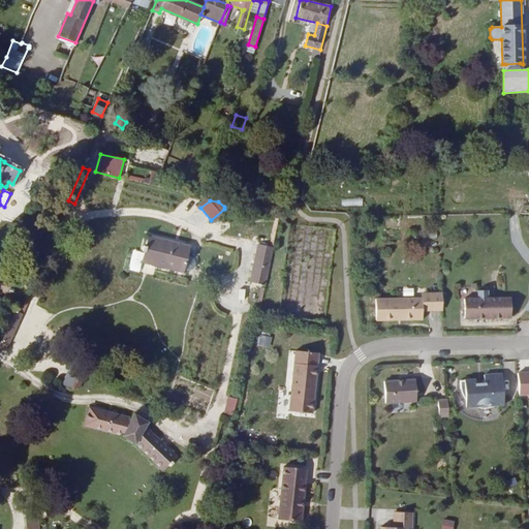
[(190,246),(148,236),(146,246),(144,246),(143,251),(144,251),(142,261),(184,273),(185,270),(190,271),(192,270),(194,268),(195,266),(195,262),(194,260),(193,258),(188,256),(190,246)]
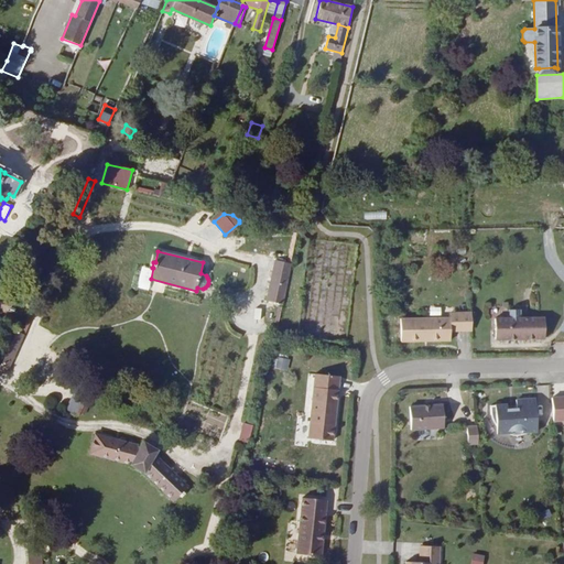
[(283,304),(292,263),(275,260),(267,301),(283,304)]
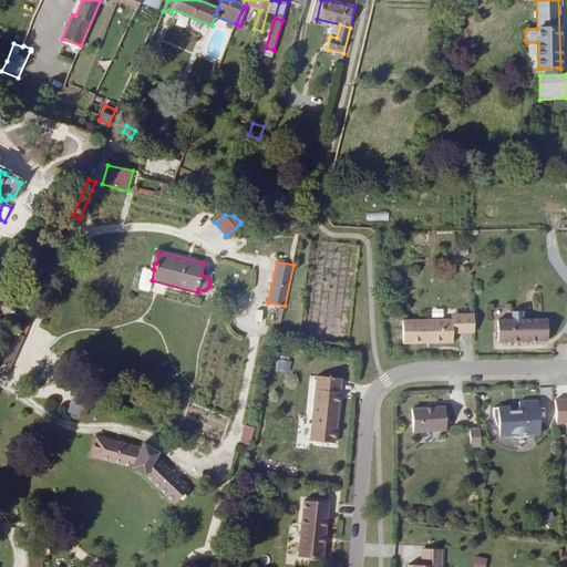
[(547,319),(523,320),(523,311),(512,311),(512,320),(497,320),(497,341),(547,341),(547,319)]
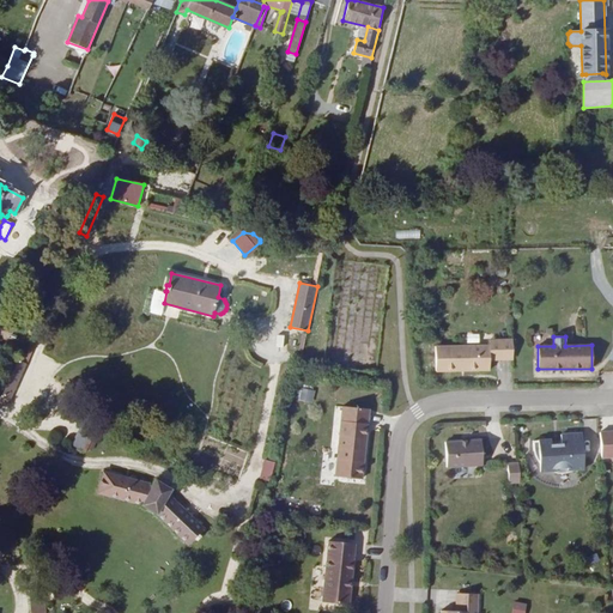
[(511,340),(489,340),(489,346),(490,360),(513,359),(511,340)]
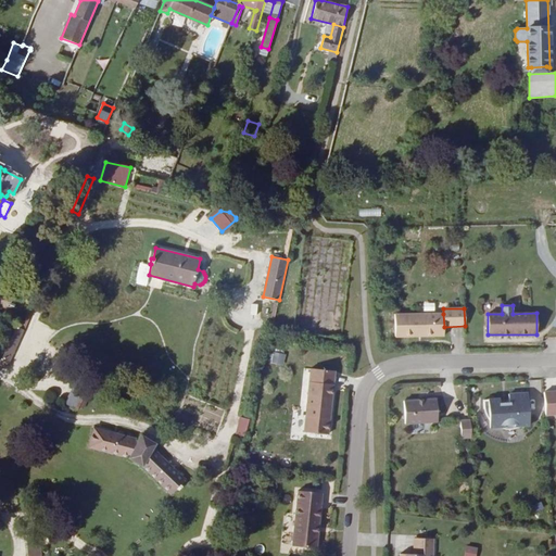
[(395,337),(444,336),(444,327),(443,314),(394,315),(395,337)]
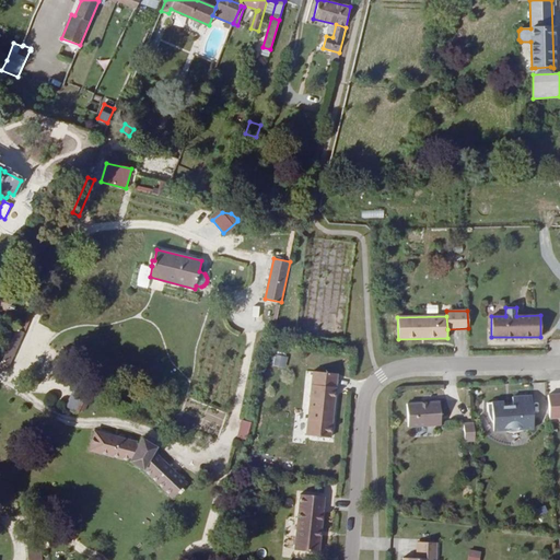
[(24,333),(9,325),(0,345),(0,360),(9,365),(24,333)]
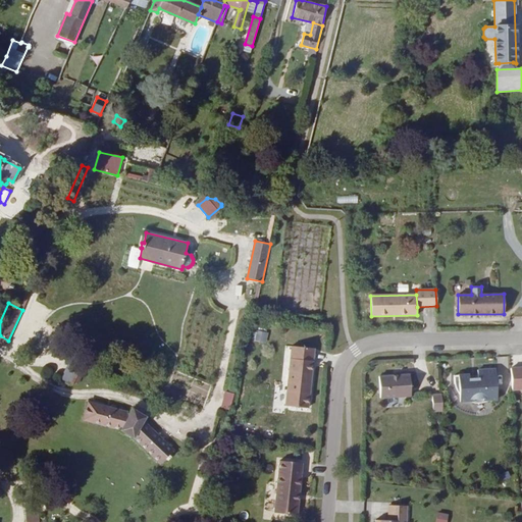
[(257,329),(254,340),(266,343),(268,332),(257,329)]
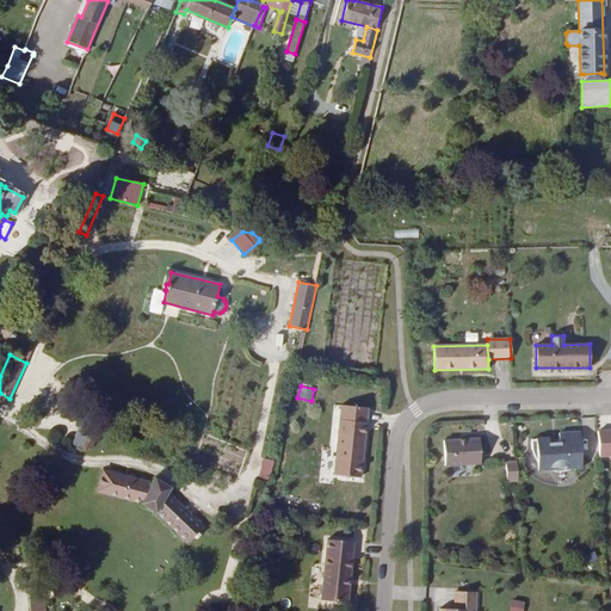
[(360,477),(368,408),(341,406),(334,475),(360,477)]
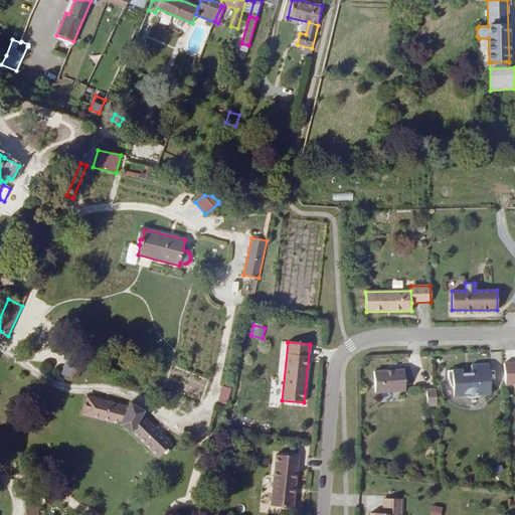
[(78,364),(68,359),(61,374),(70,379),(78,364)]
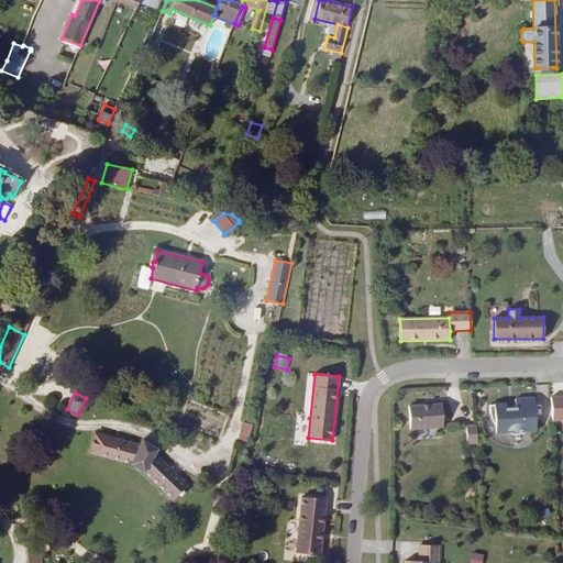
[(562,396),(551,398),(552,420),(562,419),(562,396)]
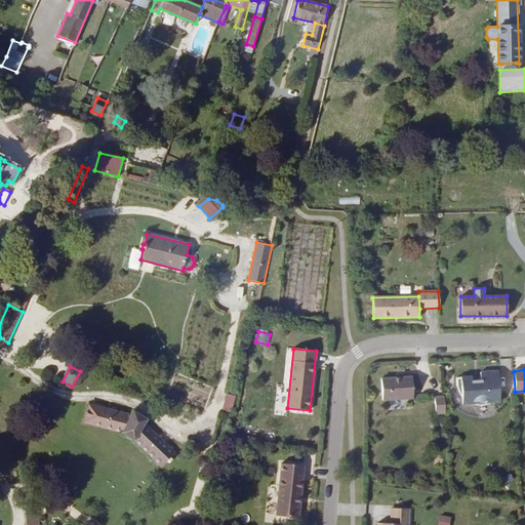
[(481,380),(472,380),(472,377),(456,377),(457,387),(458,391),(460,395),(461,397),(462,404),(471,404),(476,405),(478,406),(481,406),(485,405),(489,404),(493,402),(499,401),(498,371),(480,372),(481,380)]
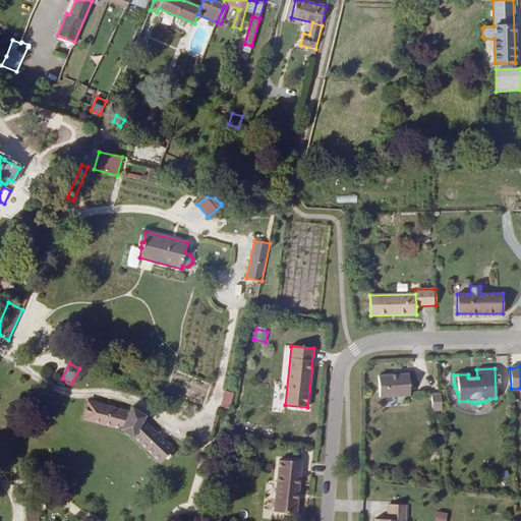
[(380,397),(410,395),(408,373),(379,375),(380,397)]
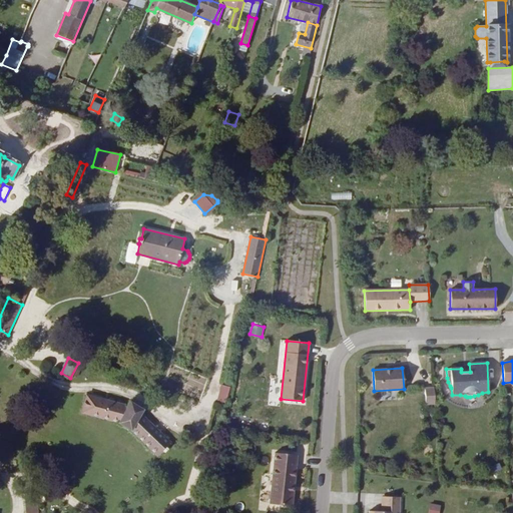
[(273,397),(281,397),(281,383),(273,383),(273,397)]
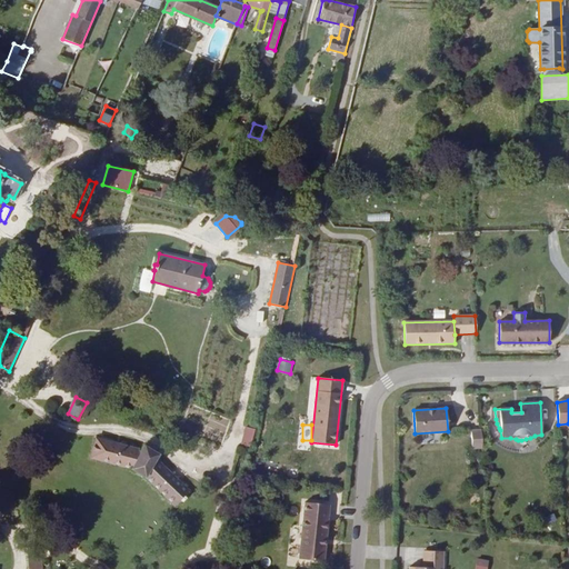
[(255,430),(246,428),(241,445),(250,447),(255,430)]
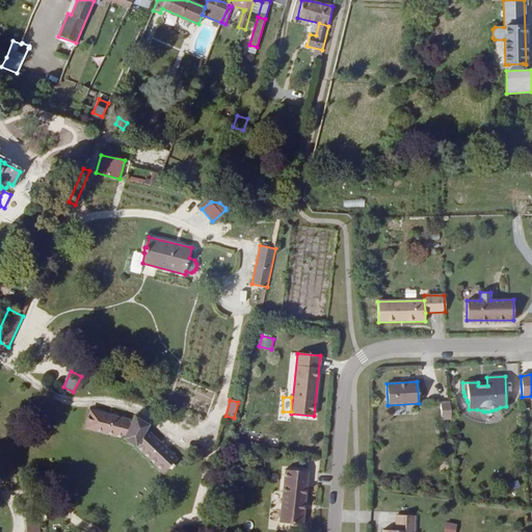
[(441,402),(442,419),(451,419),(450,402),(441,402)]
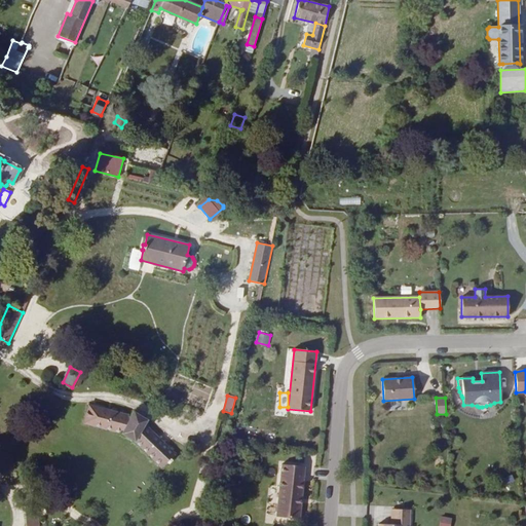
[(171,459),(176,454),(144,424),(147,420),(134,413),(132,417),(89,406),(84,422),(119,433),(138,444),(162,467),(167,463),(168,464),(172,460),(171,459)]
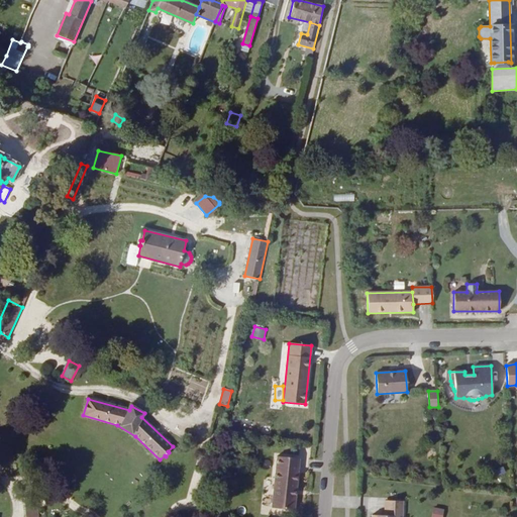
[(294,510),(300,458),(277,456),(272,508),(294,510)]
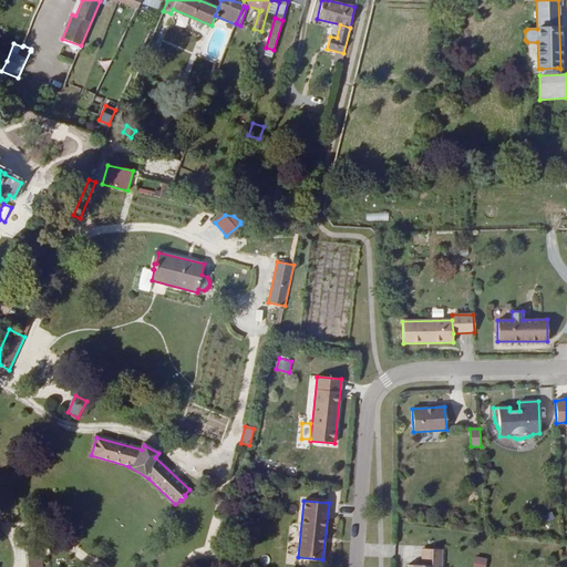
[(538,516),(542,523),(554,517),(550,511),(538,516)]
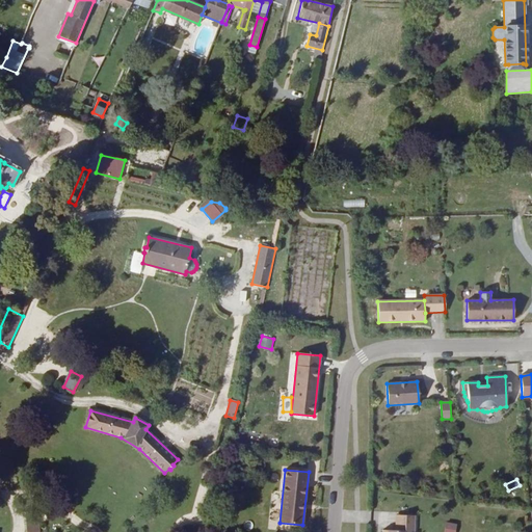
[(397,515),(397,531),(392,531),(410,531),(415,531),(415,515),(397,515)]
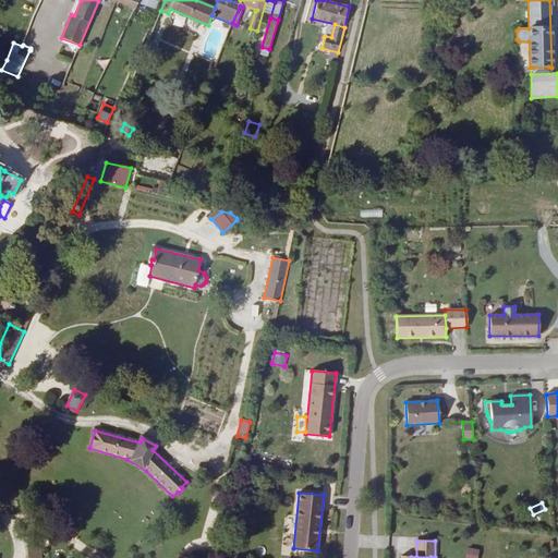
[(463,557),(476,557),(480,550),(468,547),(463,557)]
